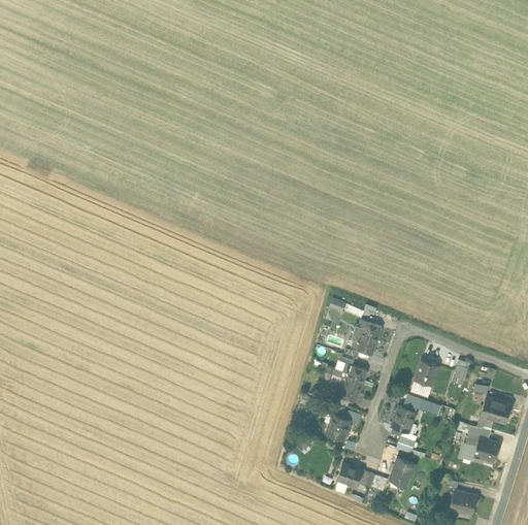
[(327,319),(340,322),(345,300),(332,297),(327,319)]
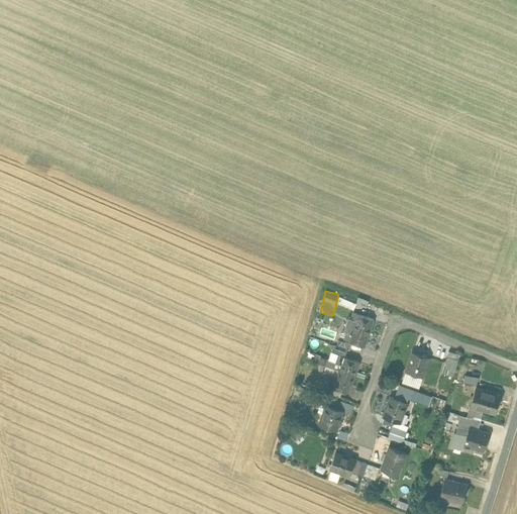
[(356,305),(339,298),(337,304),(353,311),(356,305)]
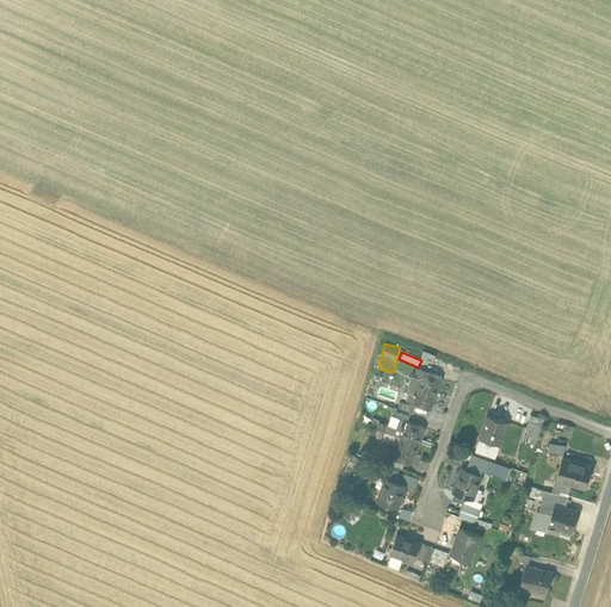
[(421,359),(433,364),(436,355),(424,352),(421,359)]
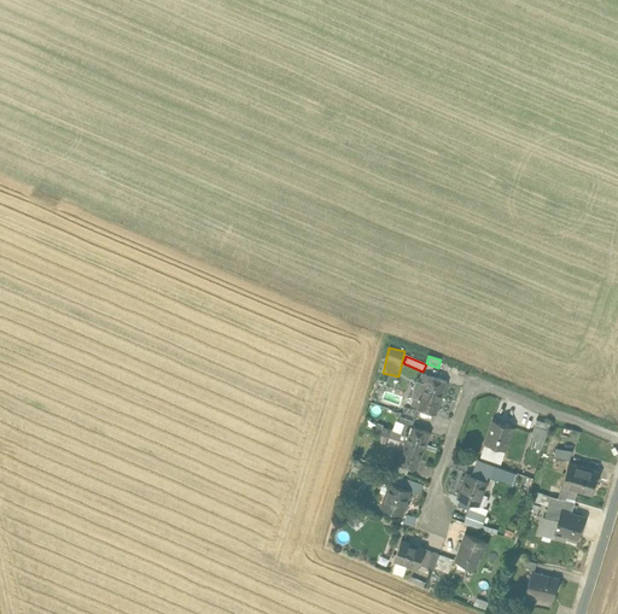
[(414,390),(442,399),(448,384),(423,374),(419,382),(417,381),(414,390)]
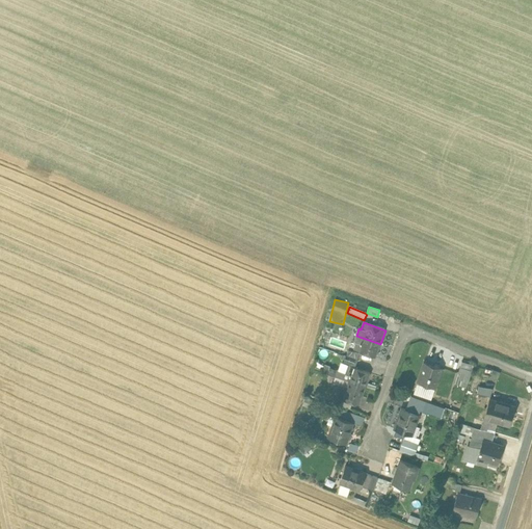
[(375,358),(380,344),(356,336),(353,343),(356,344),(353,350),(375,358)]
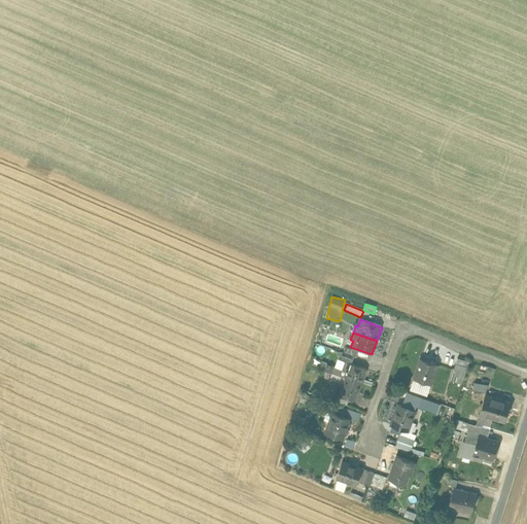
[(356,351),(346,348),(344,353),(354,357),(356,351)]
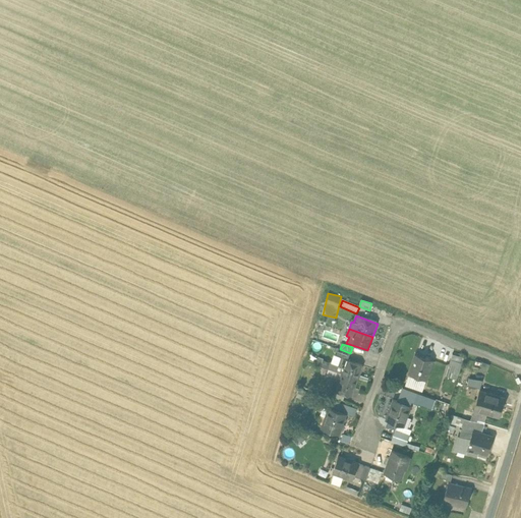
[(350,353),(337,349),(335,356),(341,358),(348,361),(350,353)]
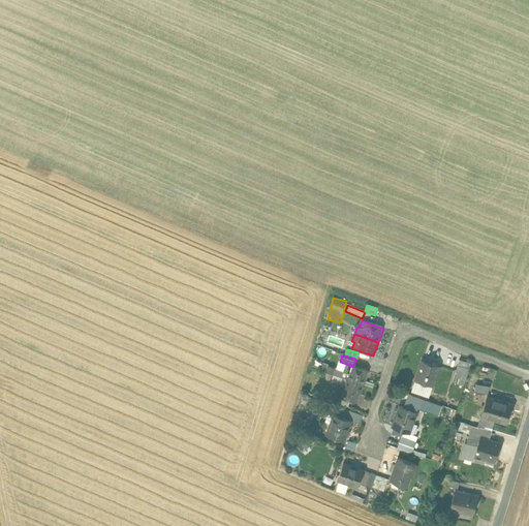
[(439,366),(422,360),(415,380),(432,385),(439,366)]
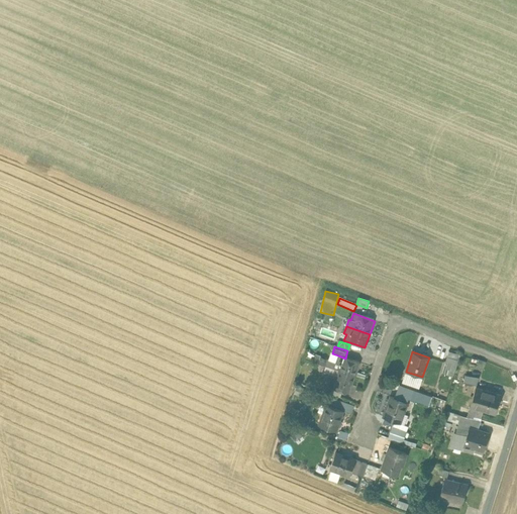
[(460,355),(448,352),(447,357),(458,362),(460,355)]
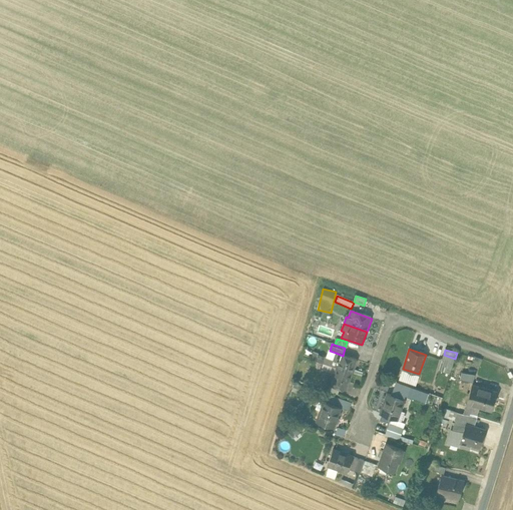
[(343,356),(336,353),(333,360),(325,357),(325,358),(326,359),(324,364),(336,369),(352,374),(353,374),(357,361),(343,356)]
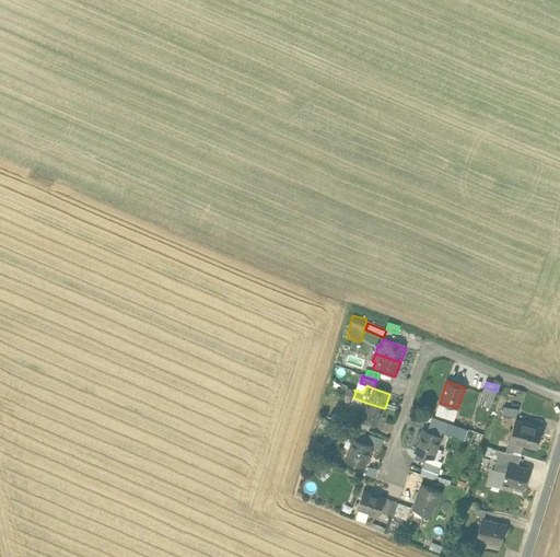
[(354,391),(346,389),(343,394),(353,397),(356,392),(354,391)]
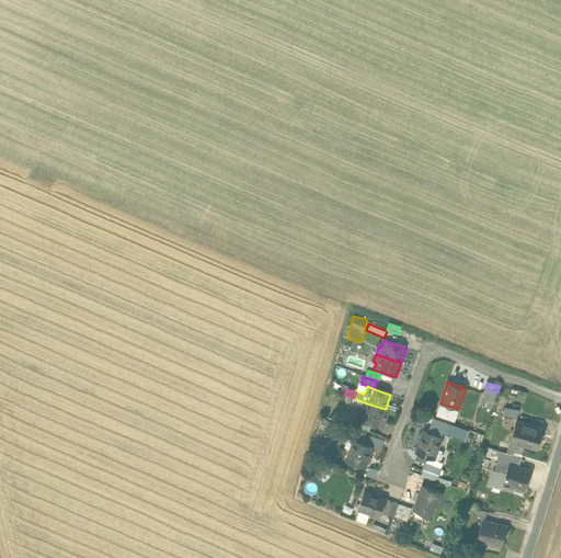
[(354,398),(344,395),(342,401),(352,405),(354,398)]
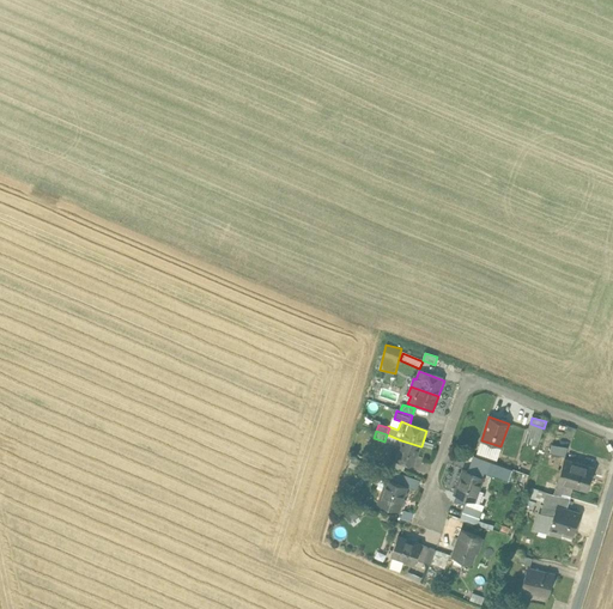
[(420,446),(401,440),(399,448),(393,446),(390,455),(416,463),(420,446)]
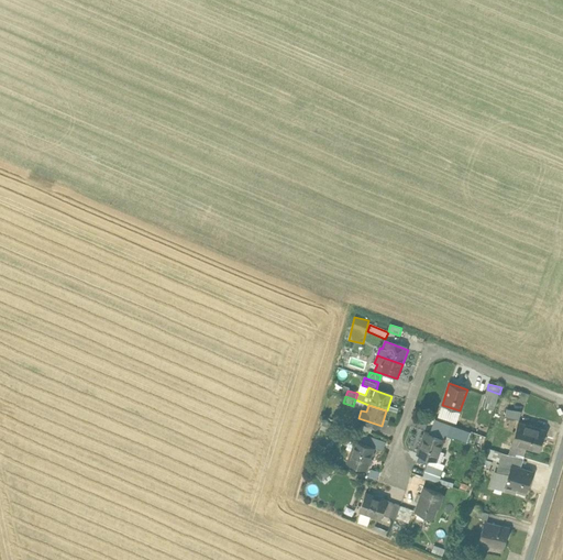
[(521,413),(507,408),(504,417),(518,420),(521,413)]
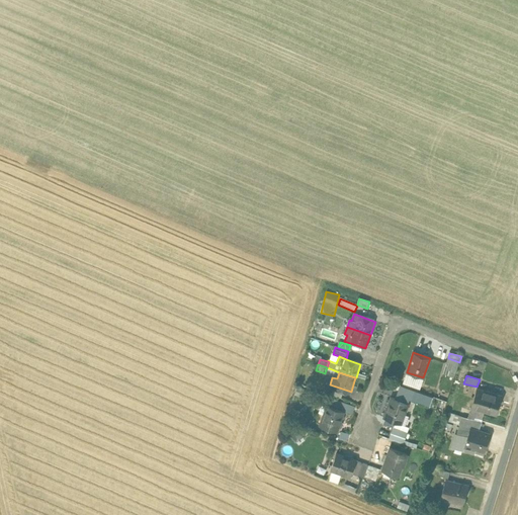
[(319,390),(311,387),(307,398),(321,403),(324,394),(318,392),(319,390)]
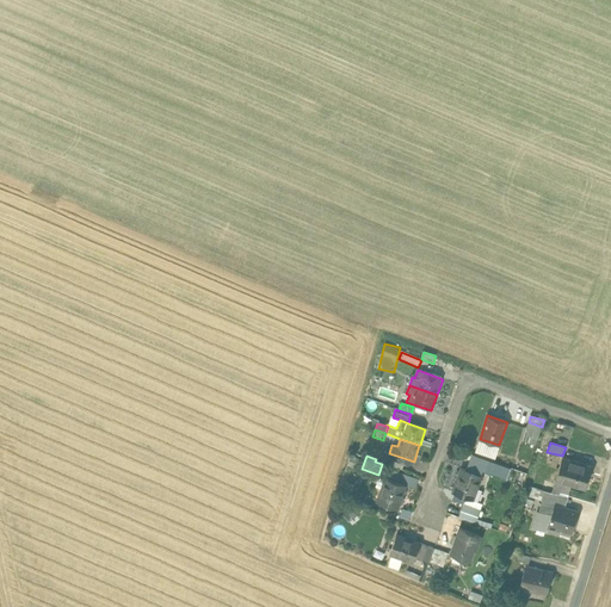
[(590,468),(561,459),(554,482),(584,491),(590,468)]
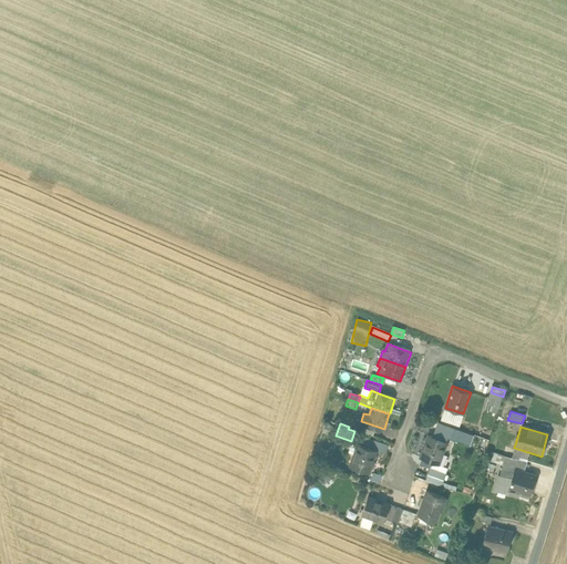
[(446,443),(429,437),(421,458),(440,464),(446,443)]
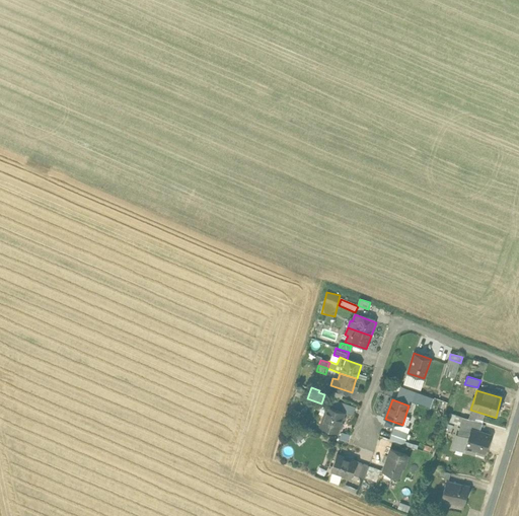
[(344,413),(326,408),(319,427),(337,432),(344,413)]
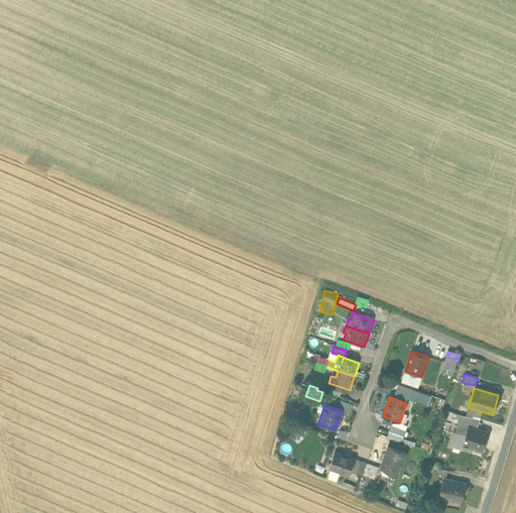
[(461,415),(454,413),(450,420),(459,422),(461,415)]
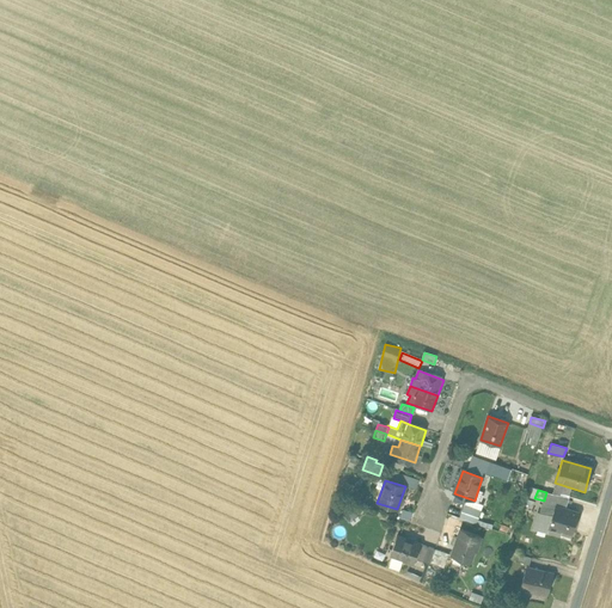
[(561,497),(546,492),(544,501),(544,502),(558,507),(561,497)]
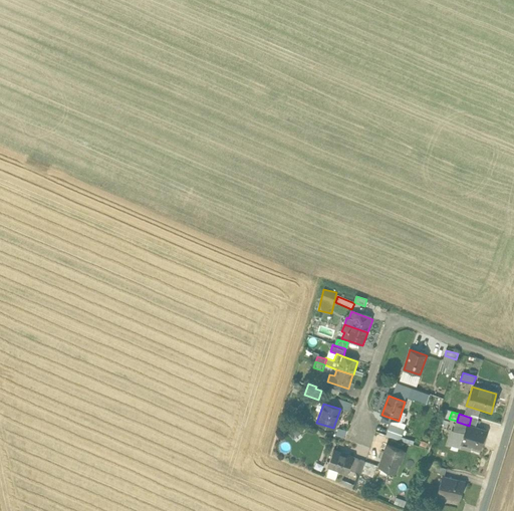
[(457,422),(456,422),(449,446),(461,449),(462,447),(472,450),(472,448),(481,451),(486,433),(468,428),(469,426),(457,422)]
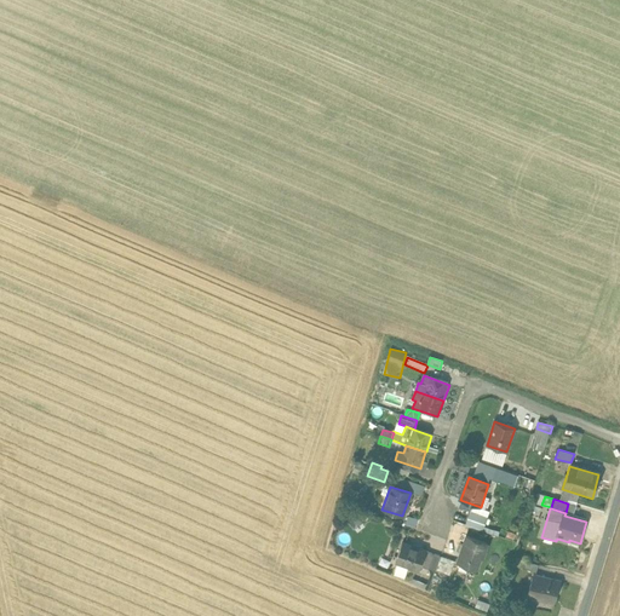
[(487,517),(471,512),(468,525),(482,531),(487,517)]
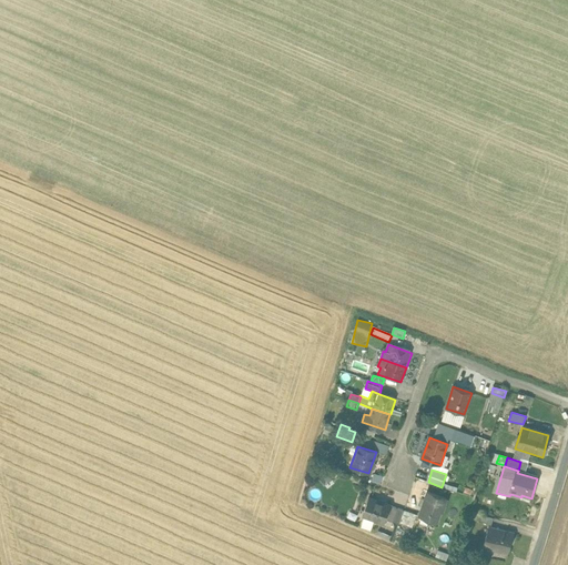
[(447,498),(428,492),(419,515),(437,522),(440,512),(443,513),(447,498)]
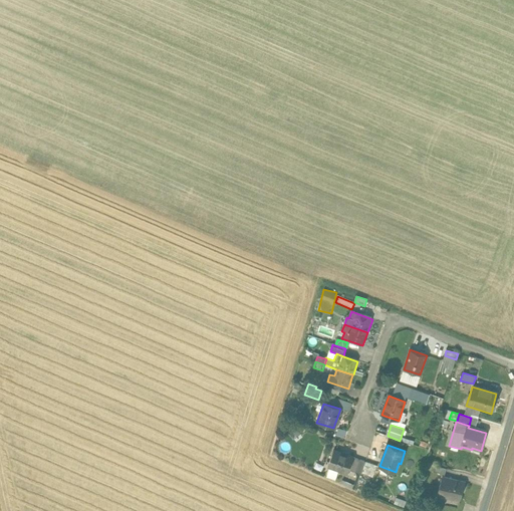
[(352,457),(333,450),(328,466),(329,466),(327,473),(328,476),(334,477),(336,476),(338,469),(347,472),(348,470),(352,457)]
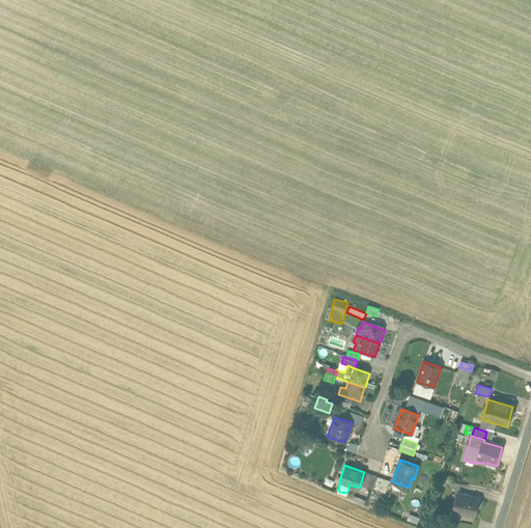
[(372,475),(364,472),(360,485),(367,488),(372,475)]
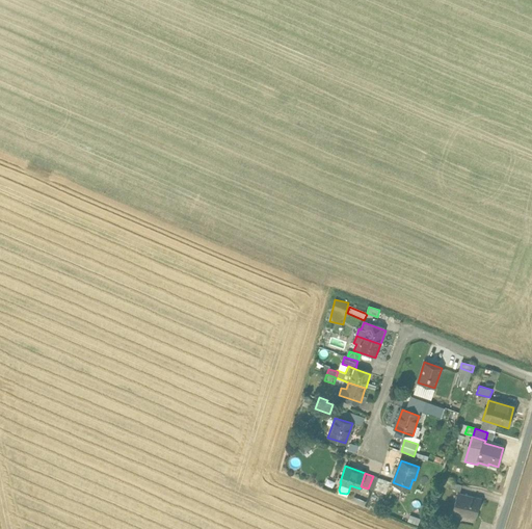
[(373,476),(368,488),(374,491),(375,491),(374,490),(379,477),(373,475),(373,476)]
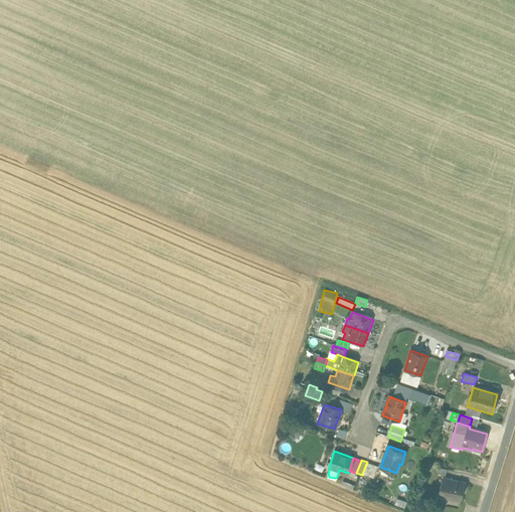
[(378,466),(367,462),(362,474),(363,475),(374,478),(378,466)]
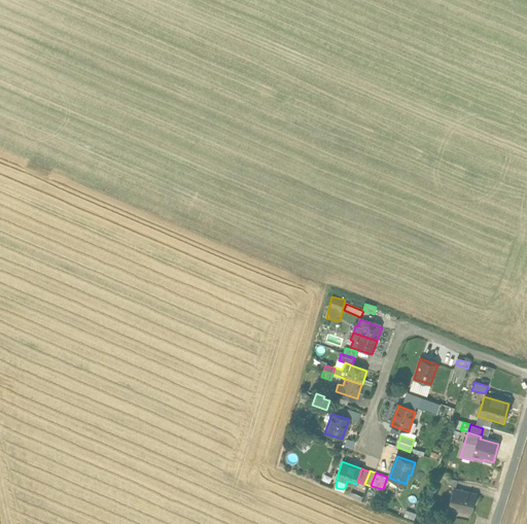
[(458,481),(446,478),(445,484),(456,488),(458,481)]
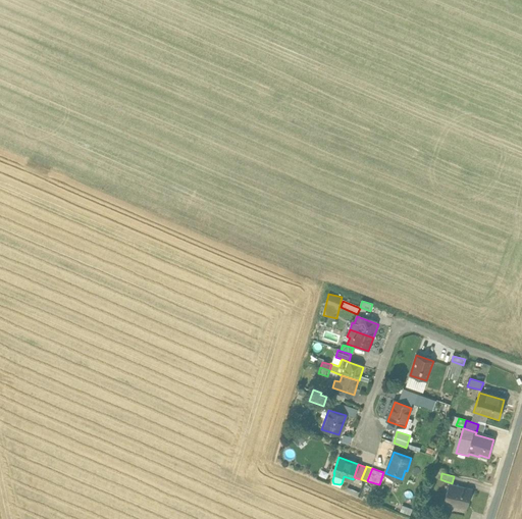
[(472,491),(450,484),(444,504),(467,511),(472,491)]
